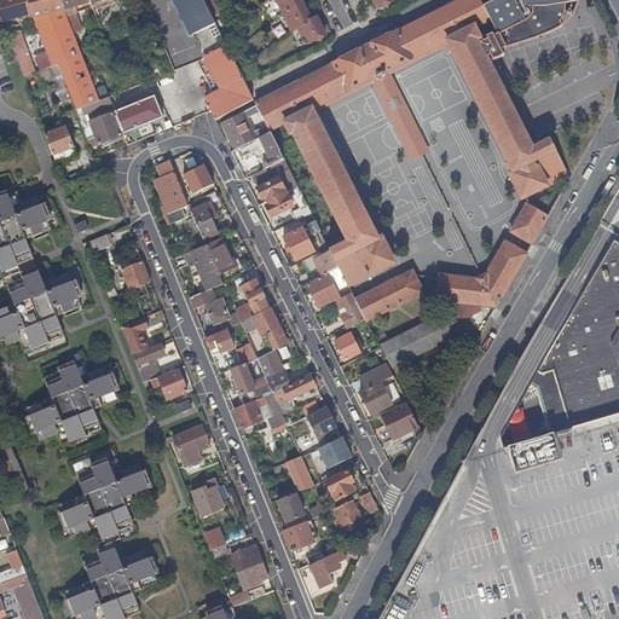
[(69,23),(59,0),(0,0),(0,17),(5,29),(35,17),(53,65),(57,64),(75,110),(80,109),(99,102),(69,23)]
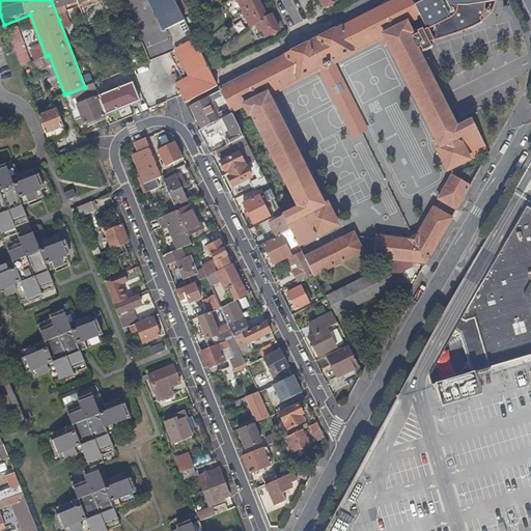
[(76,0),(51,0),(59,20),(62,19),(60,14),(62,12),(60,6),(72,2),(74,7),(78,5),(76,0)]
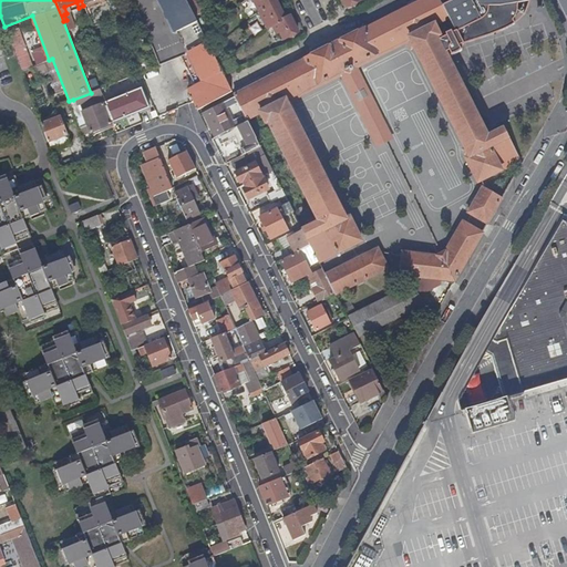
[(189,9),(184,0),(163,0),(173,18),(175,17),(189,9)]
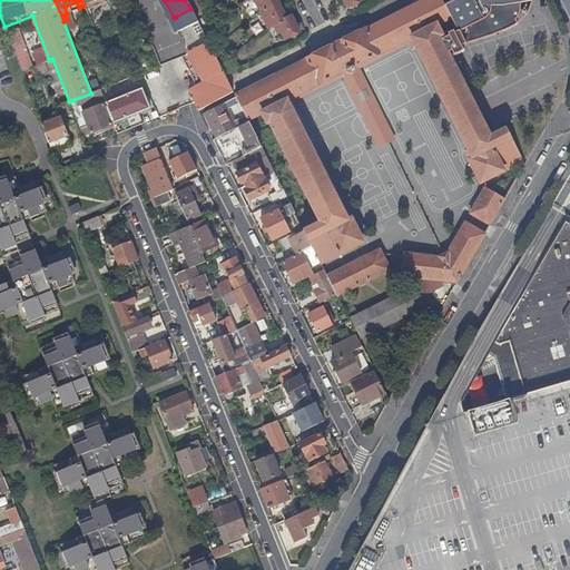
[(450,19),(444,8),(439,0),(425,0),(370,29),(365,31),(364,30),(338,42),(334,42),(331,47),(305,59),(306,60),(235,96),(235,97),(248,121),(255,117),(261,114),(266,124),(269,123),(320,223),(303,231),(311,246),(320,264),(362,242),(350,216),(346,217),(287,100),(343,72),(375,136),(386,131),(355,67),(410,39),(469,156),(465,158),(479,184),(522,163),(505,129),(489,137),(448,55),(451,53),(453,58),(463,52),(461,48),(463,47),(457,33),(455,35),(454,32),(446,37),(446,39),(441,41),(440,38),(442,37),(436,26),(450,19)]
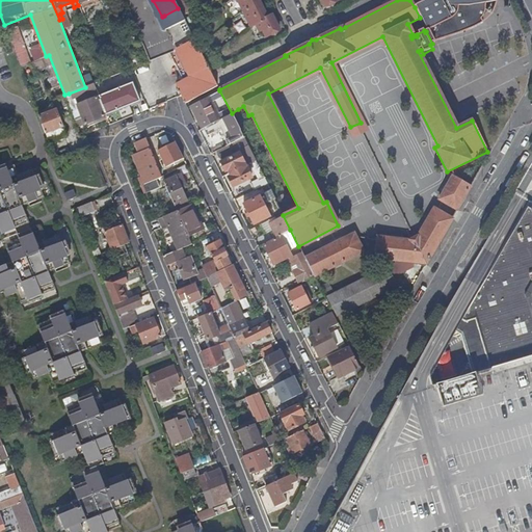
[(230,0),(235,0),(240,9),(238,10),(240,17),(243,15),(248,27),(254,24),(257,31),(261,30),(264,36),(277,30),(270,16),(265,18),(256,0),(230,0)]
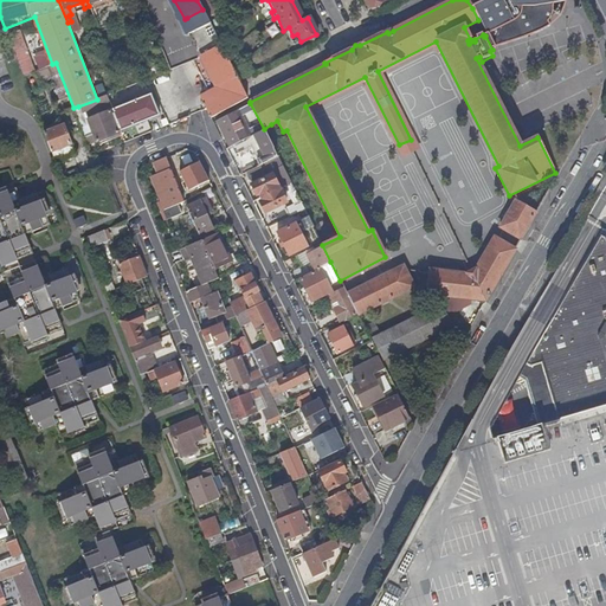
[(549,15),(541,0),(475,0),(478,5),(472,8),(478,20),(485,36),(492,50),(510,44),(534,37),(542,32),(548,27),(547,24),(549,15)]
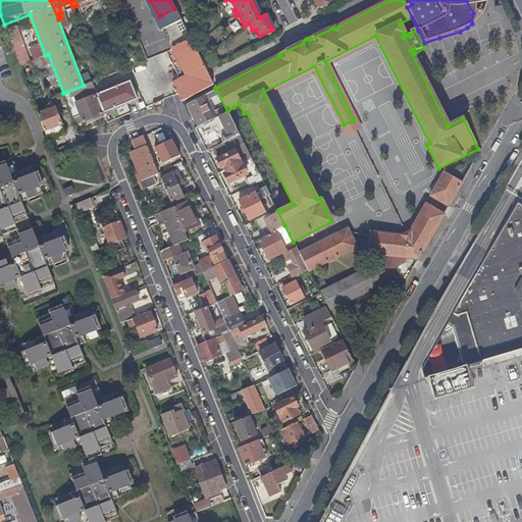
[(466,0),(473,13),(476,6),(486,3),(484,0),(466,0)]
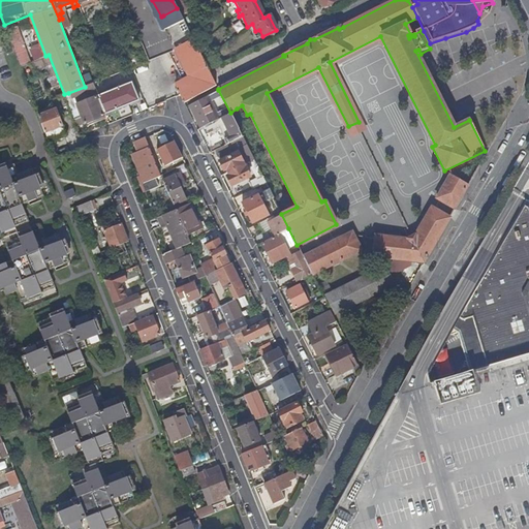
[(186,26),(177,8),(163,16),(172,33),(186,26)]
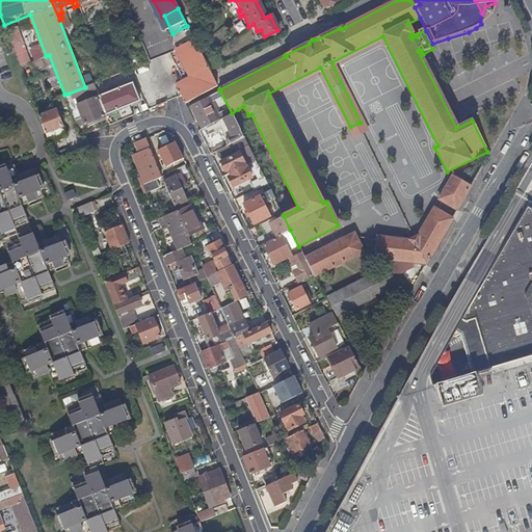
[(178,40),(190,33),(187,26),(173,33),(177,41),(178,40)]
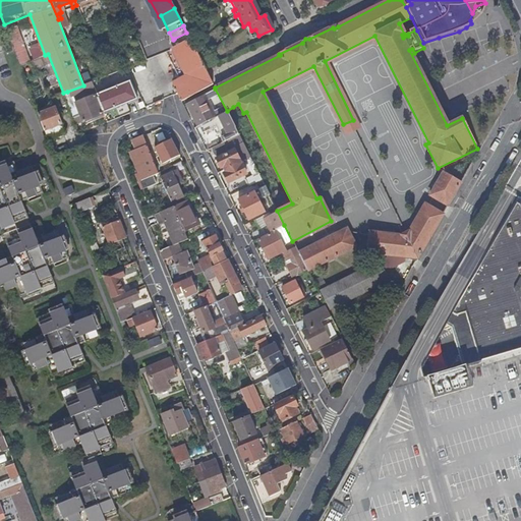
[(16,64),(27,61),(19,27),(8,31),(16,64)]
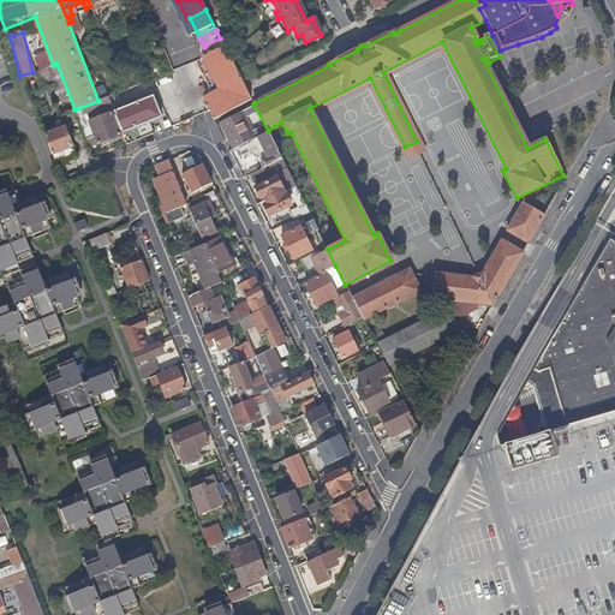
[(243,83),(243,82),(226,51),(220,39),(206,46),(225,85),(227,84),(230,89),(243,83)]
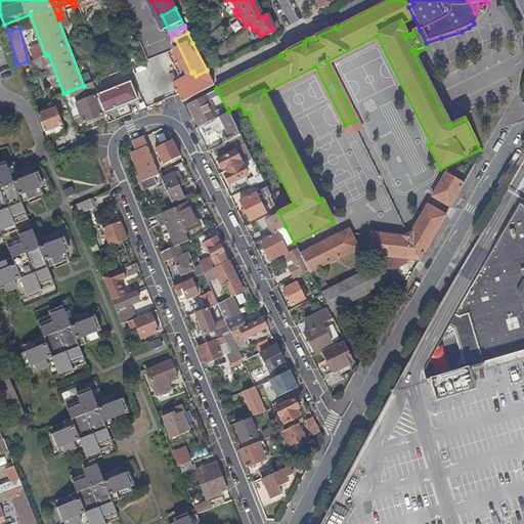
[(138,63),(126,69),(122,71),(126,81),(142,74),(138,63)]
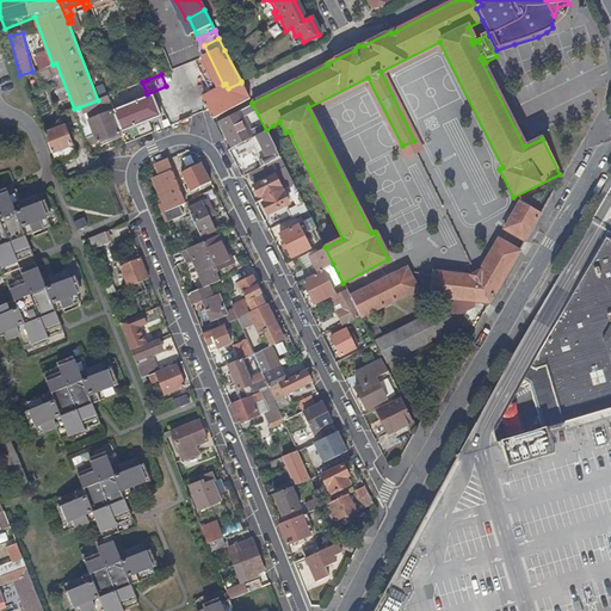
[(147,94),(142,82),(134,85),(139,98),(147,94)]
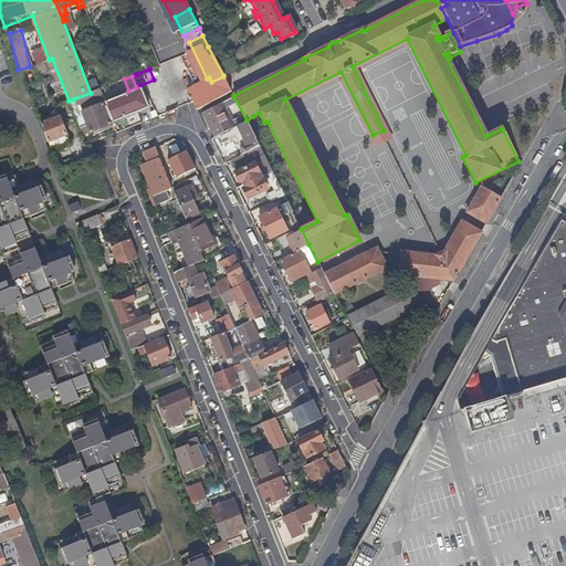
[(231,92),(223,76),(211,82),(188,94),(191,102),(196,111),(231,92)]
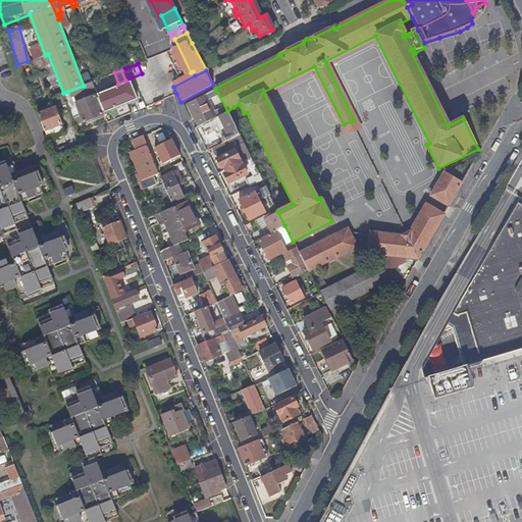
[(118,84),(114,72),(105,76),(91,83),(96,94),(107,121),(131,113),(126,102),(137,98),(129,82),(119,86),(118,84)]
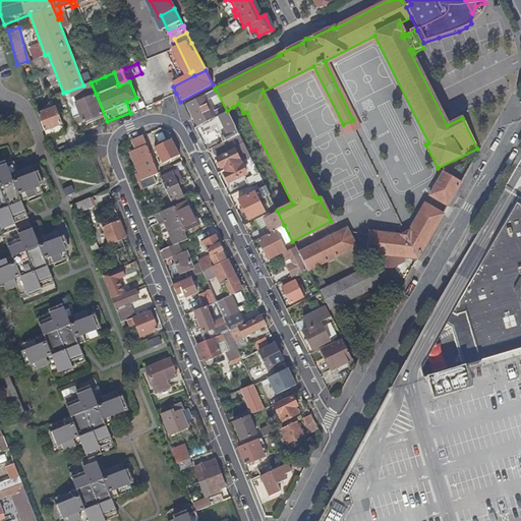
[(91,82),(83,85),(67,92),(63,93),(73,118),(80,115),(82,121),(102,114),(95,95),(96,94),(91,82)]
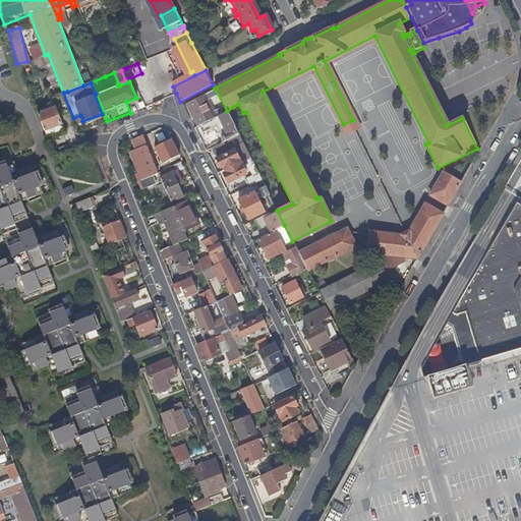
[(227,111),(215,89),(210,92),(221,114),(227,111)]
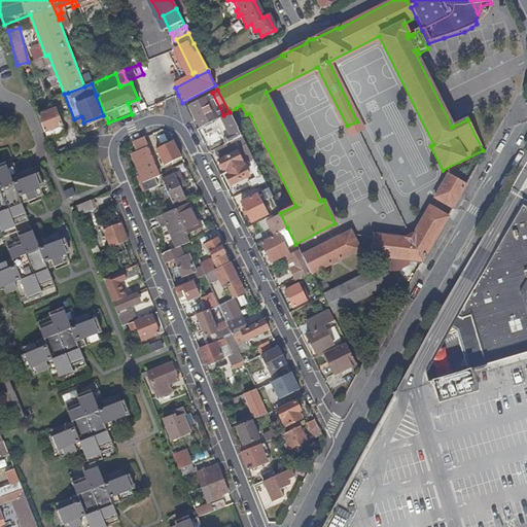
[(161,96),(153,99),(155,104),(163,101),(161,96)]
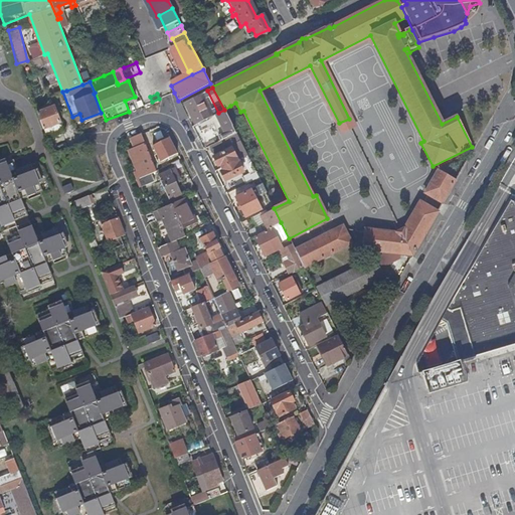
[(199,95),(186,102),(197,124),(210,117),(199,95)]
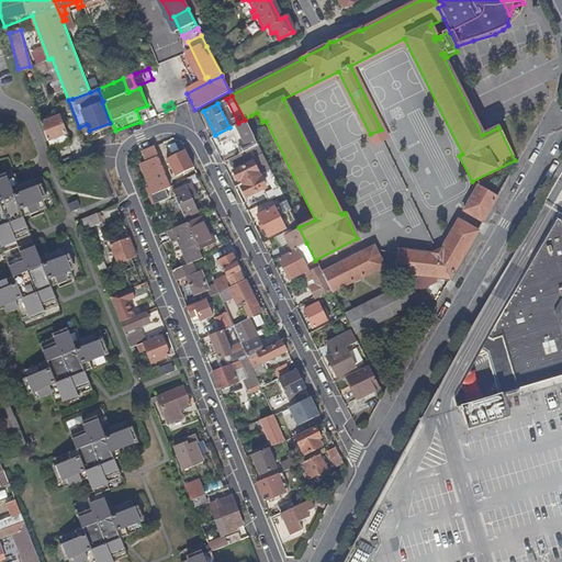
[(58,115),(40,122),(47,141),(64,134),(65,133),(58,115)]
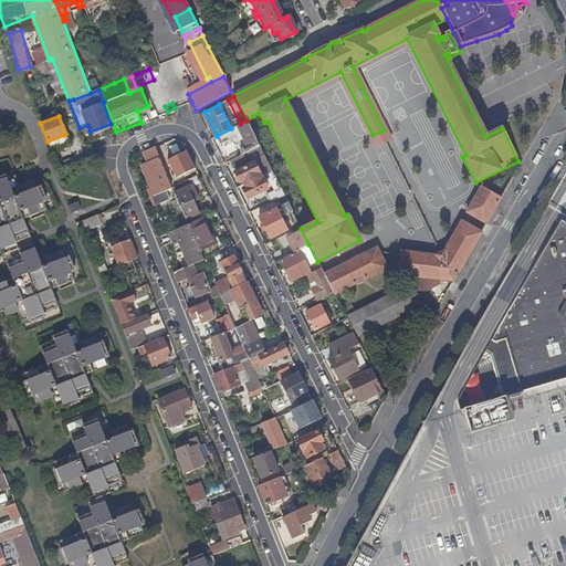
[(231,128),(217,136),(220,143),(240,133),(247,146),(240,149),(242,155),(243,154),(254,148),(259,146),(247,121),(240,124),(231,128)]
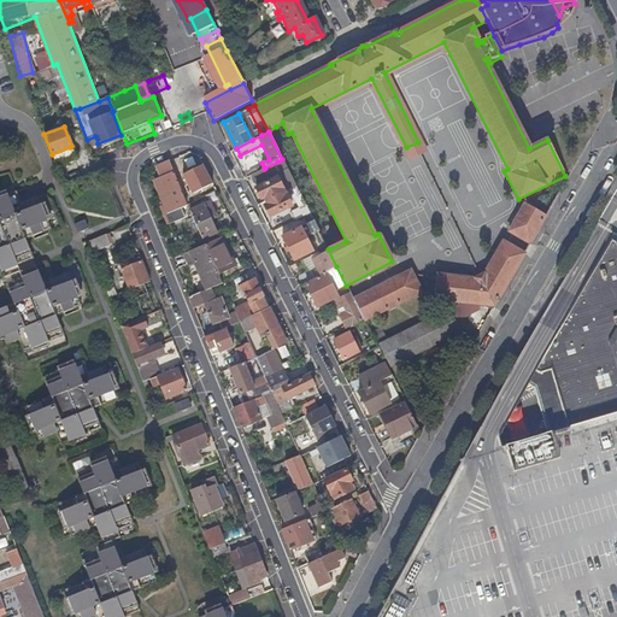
[(70,147),(52,154),(56,165),(75,158),(70,147)]
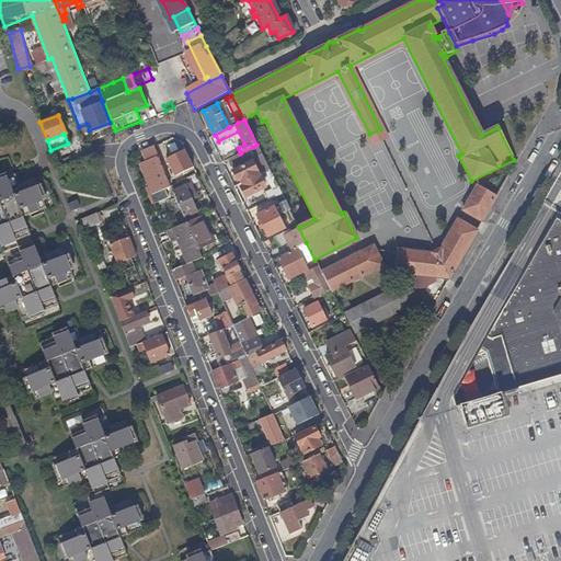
[(171,186),(152,146),(141,150),(146,161),(139,163),(149,186),(146,189),(149,194),(163,189),(171,186)]
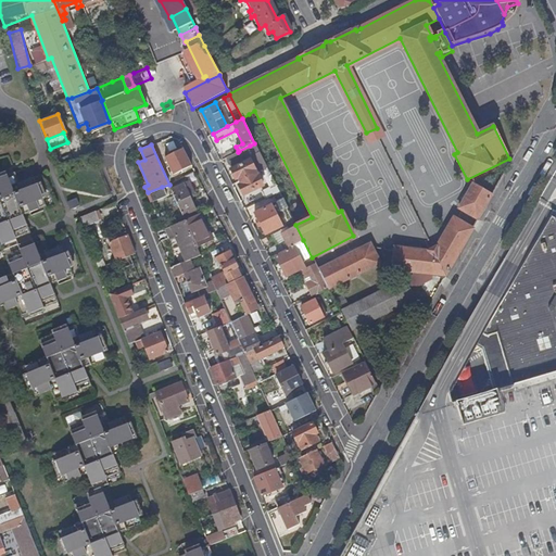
[(182,147),(162,154),(171,175),(190,168),(182,147)]
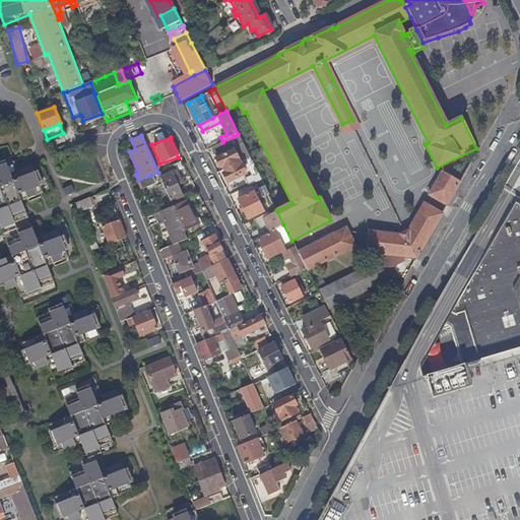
[(222,142),(210,148),(214,154),(228,147),(223,141),(222,142)]
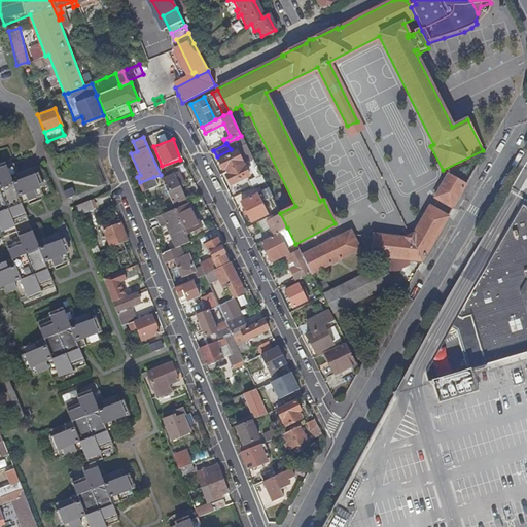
[(225,168),(227,171),(243,163),(237,150),(219,160),(223,169),(225,168)]
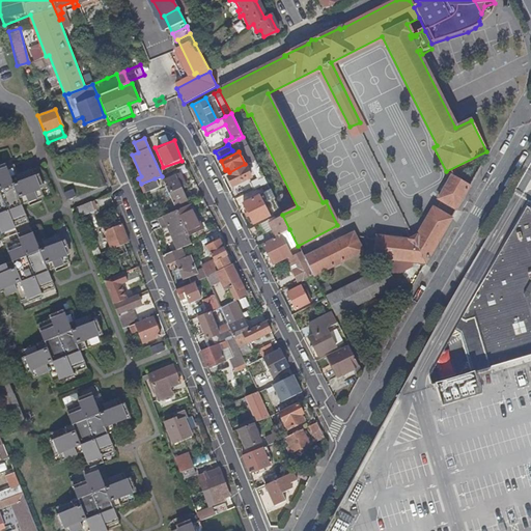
[(250,183),(253,189),(267,183),(254,159),(249,162),(257,178),(250,183)]
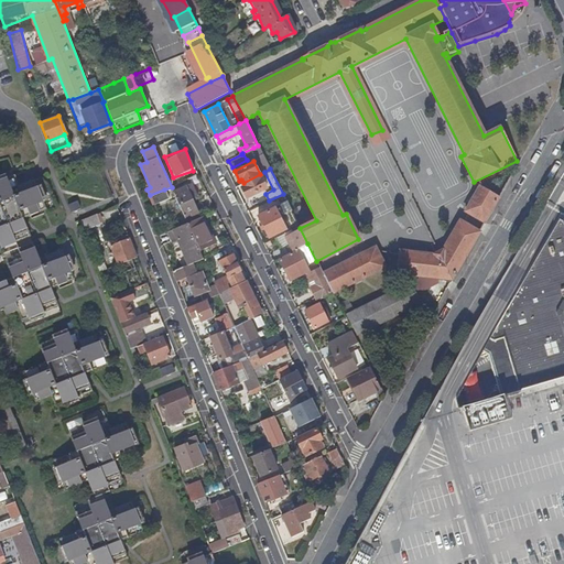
[(260,174),(243,183),(245,186),(242,187),(247,197),(267,187),(260,174)]
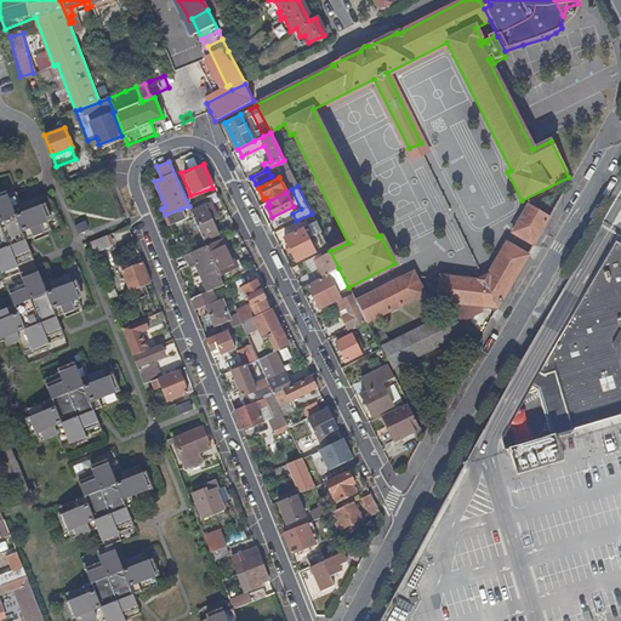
[(0,272),(1,274),(21,266),(40,258),(33,239),(50,233),(38,200),(21,206),(16,194),(0,199),(0,272)]
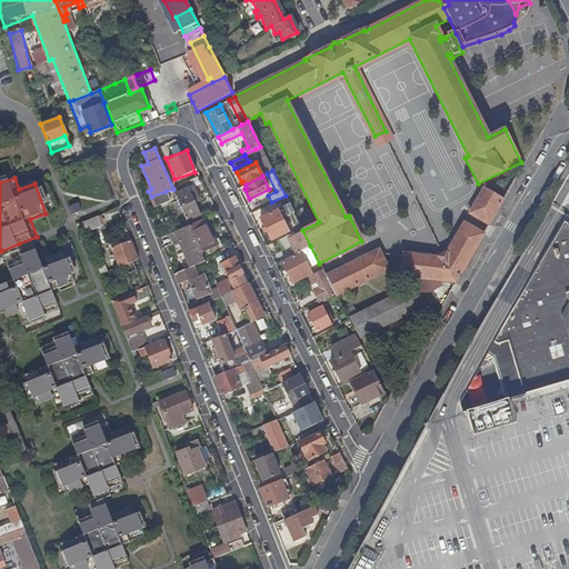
[(192,187),(176,195),(187,219),(199,213),(193,201),(198,199),(192,187)]
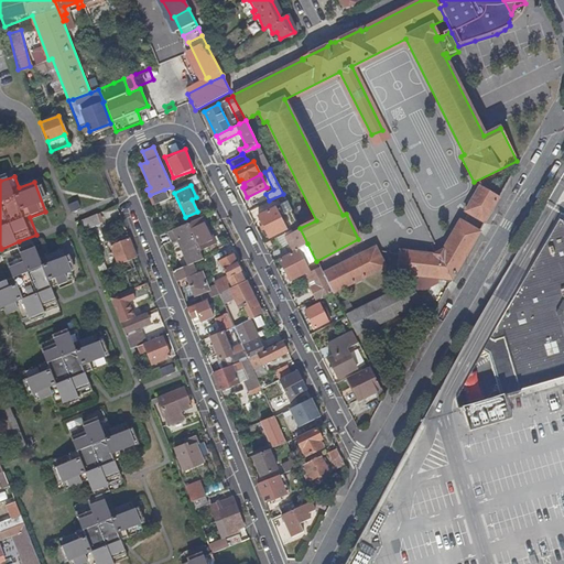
[(484,223),(499,197),(478,186),(464,212),(484,223)]
